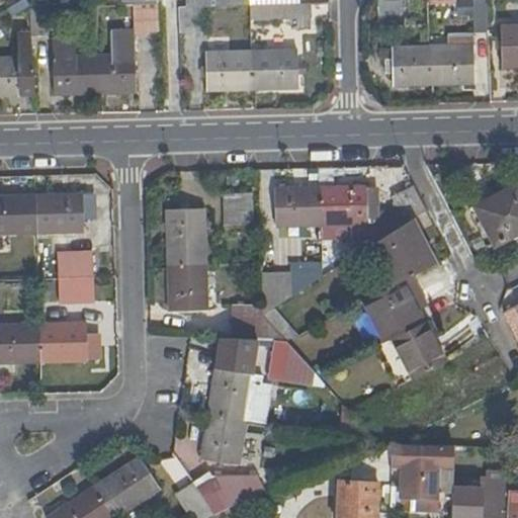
[(29,1),(28,0),(6,0),(5,1),(12,13),(29,1)]
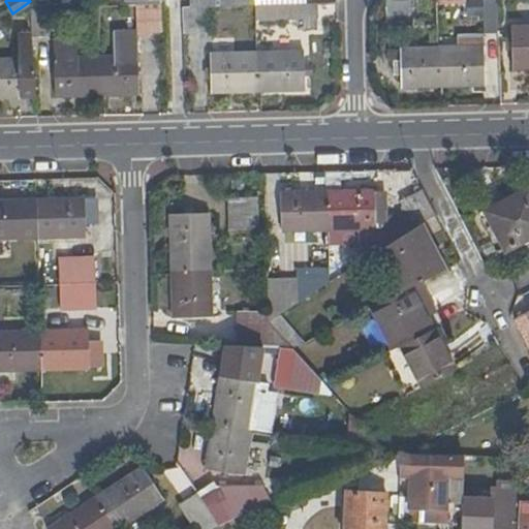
[(413,1),(412,0),(384,0),(385,25),(414,24),(413,1)]
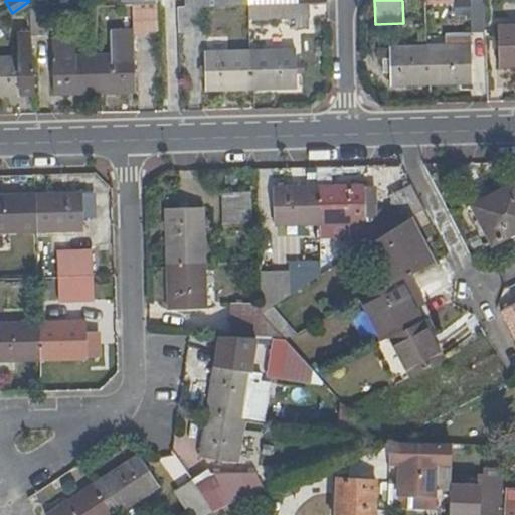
[(471,0),(473,31),(486,30),(485,0),(471,0)]
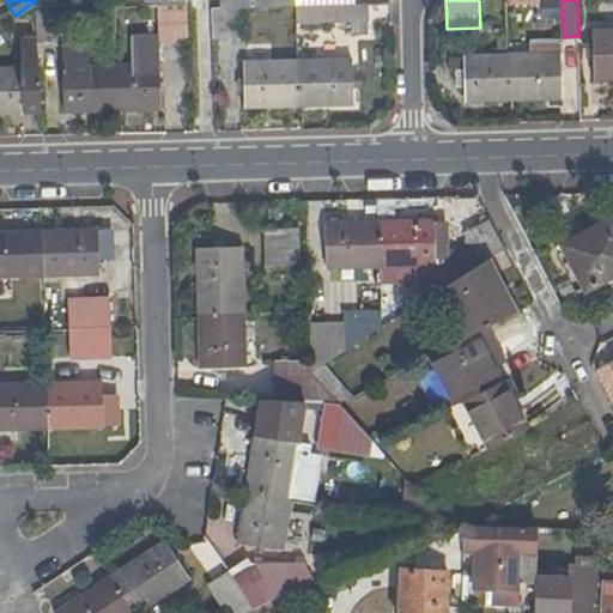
[(37,14),(53,14),(60,14),(60,2),(36,4),(37,14)]
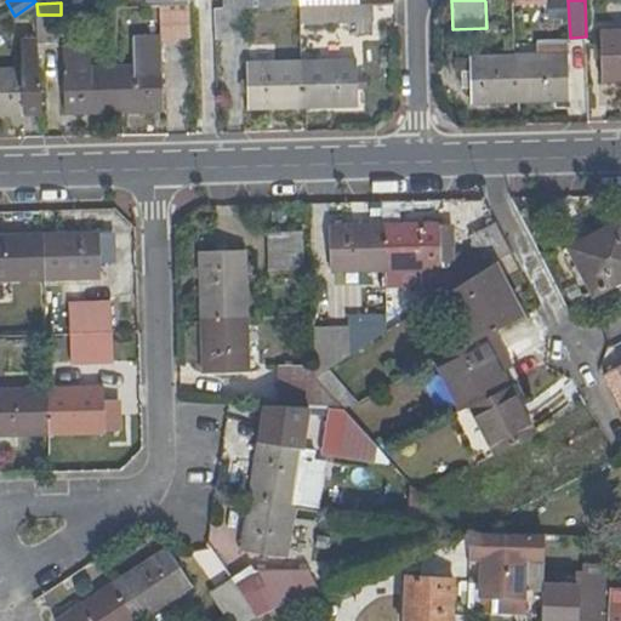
[(372,4),(302,6),(302,24),(357,22),(357,33),(372,32),(372,4)]
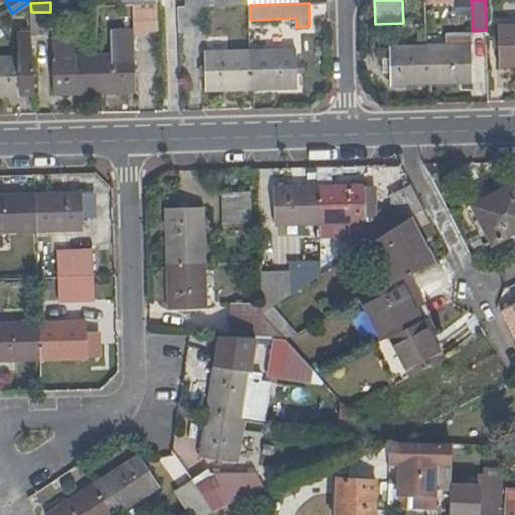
[(133,6),(134,32),(160,31),(159,5),(133,6)]
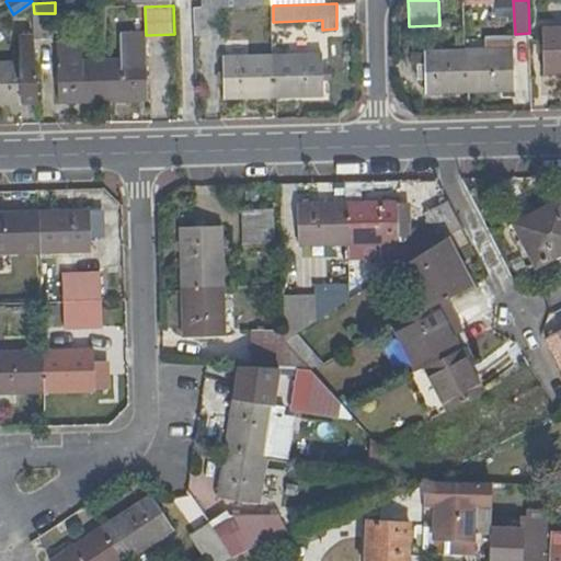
[(48,13),(34,13),(35,30),(35,38),(48,38),(48,13)]
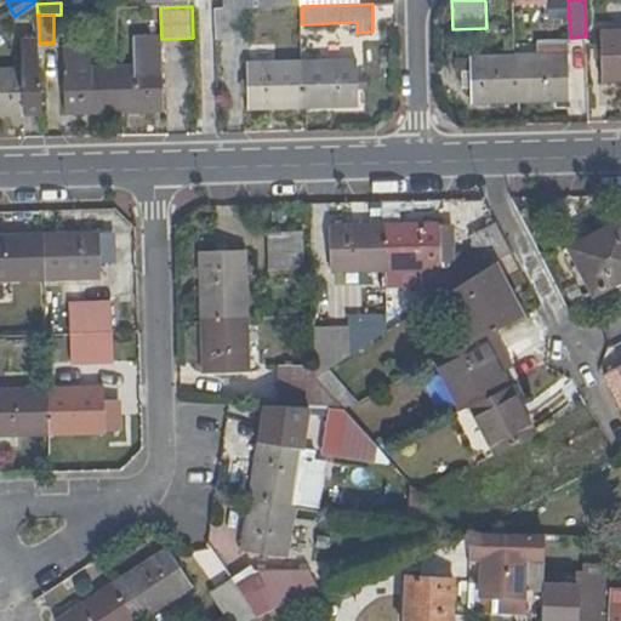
[(620,28),(602,29),(603,79),(620,78),(620,28)]
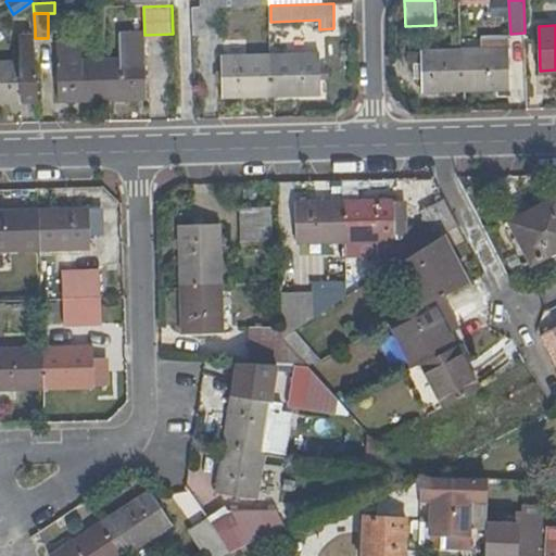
[(20,29),(21,62),(21,75),(22,100),(36,100),(35,38),(35,29),(20,29)]
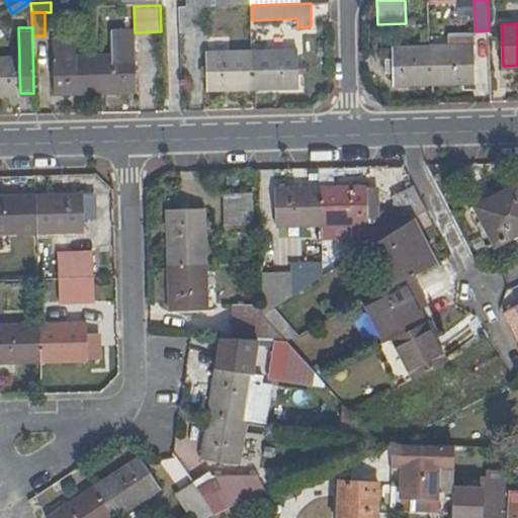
[(111,55),(100,56),(101,91),(136,90),(135,32),(111,33),(111,55)]
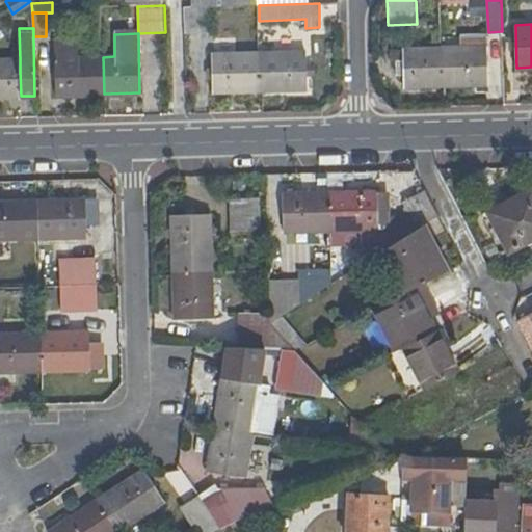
[(460,48),(486,47),(486,33),(460,34),(460,48)]
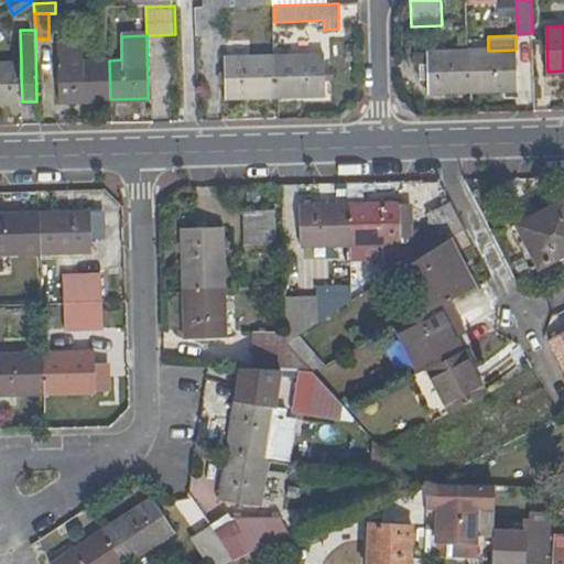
[(58,63),(84,62),(84,41),(58,42),(58,63)]
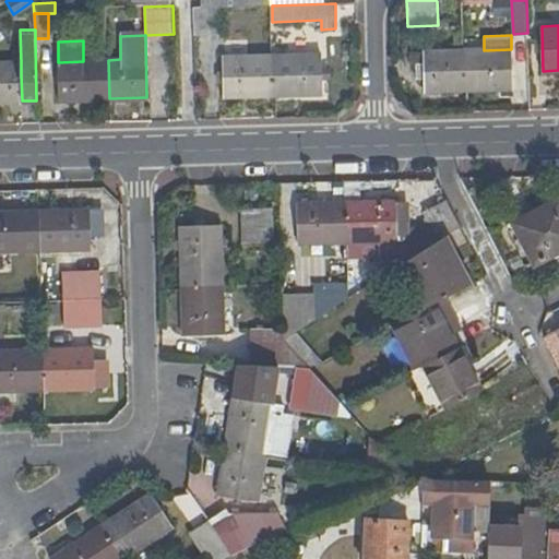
[(484,50),(463,50),(464,90),(465,90),(500,88),(500,97),(511,97),(510,88),(513,88),(512,49),(511,49),(484,50)]
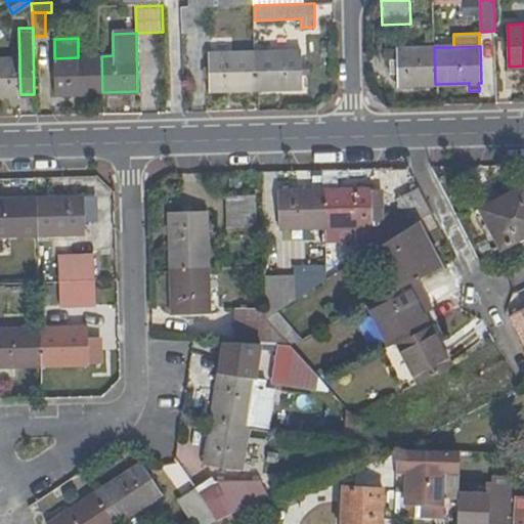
[(398,85),(435,84),(434,47),(396,48),(397,63),(390,63),(391,74),(397,74),(398,85)]
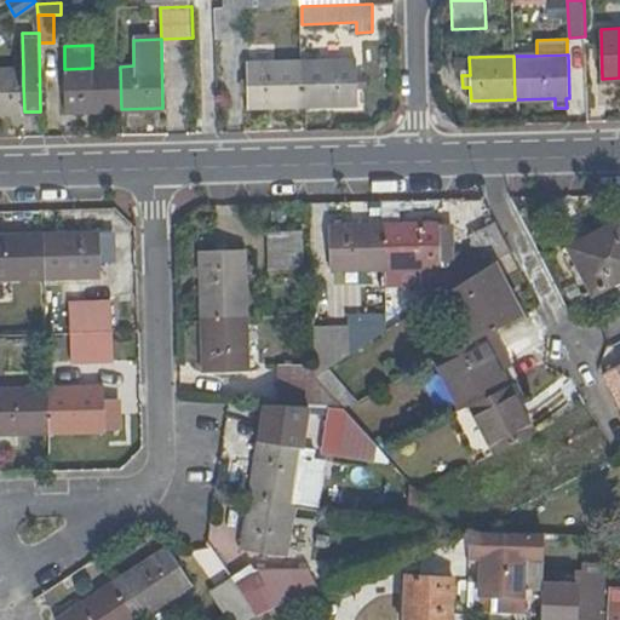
[(356,61),(302,62),(302,105),(305,105),(357,103),(356,61)]
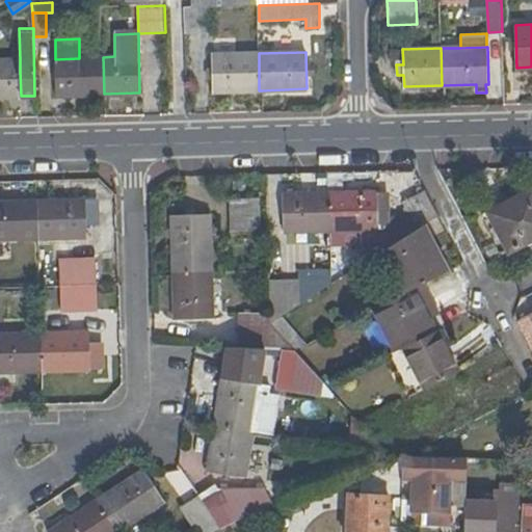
[(212,91),(259,90),(259,53),(211,54),(212,91)]
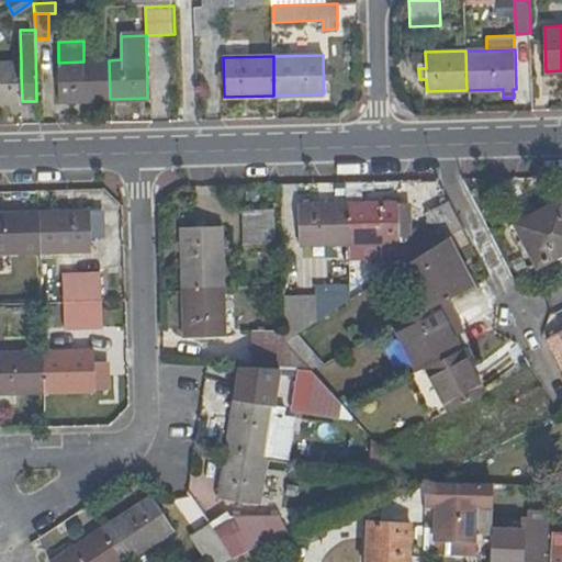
[(83,62),(58,63),(59,101),(110,99),(109,60),(83,62)]
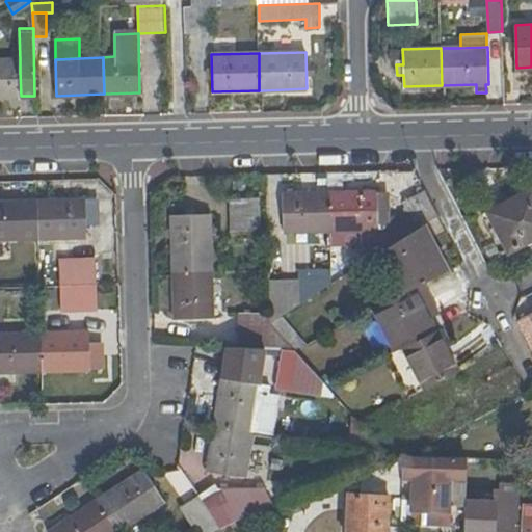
[(20,59),(0,59),(0,96),(21,96),(20,72),(20,59)]
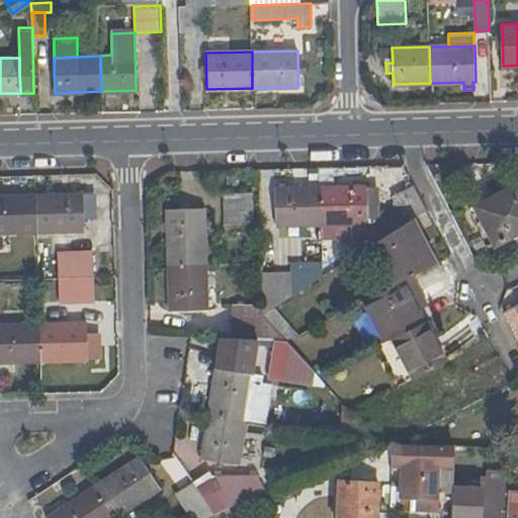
[(494,247),(517,233),(517,183),(517,182),(472,206),(494,247)]
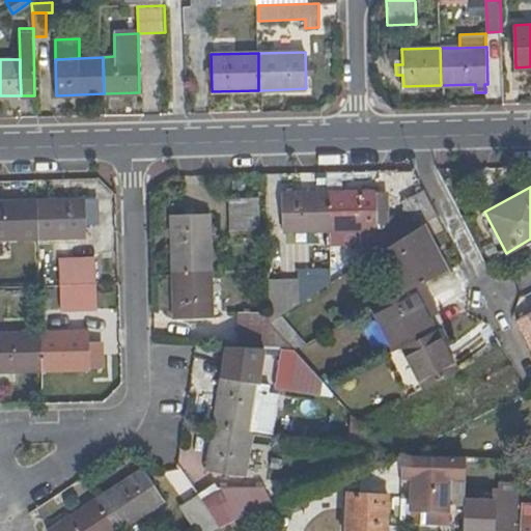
[(437,214),(422,188),(398,201),(403,211),(379,225),(390,245),(414,228),(423,223),(437,214)]
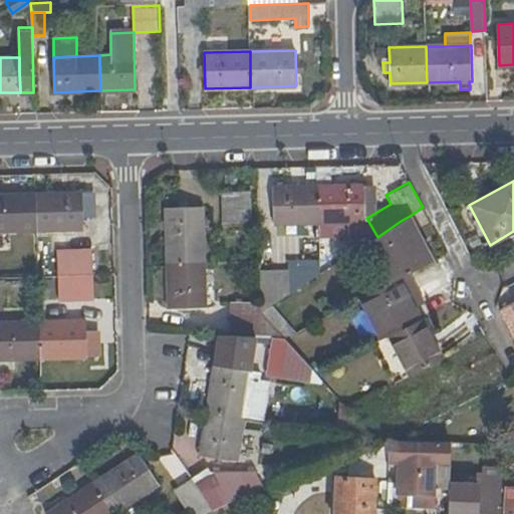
[(363,185),(318,187),(320,222),(364,221),(363,185)]
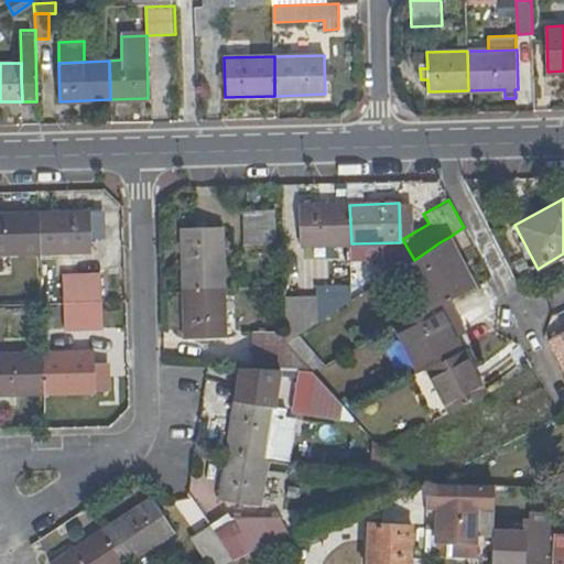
[(300,245),(351,243),(349,205),(299,206),(300,245)]
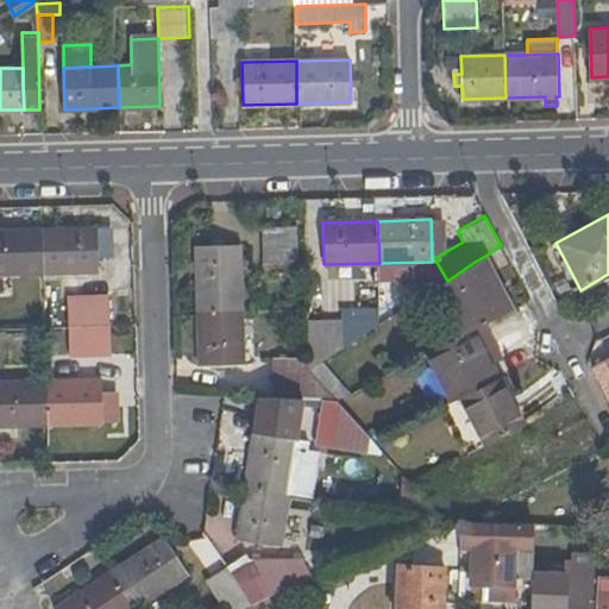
[(98,227),(43,228),(44,270),(98,269),(98,227)]
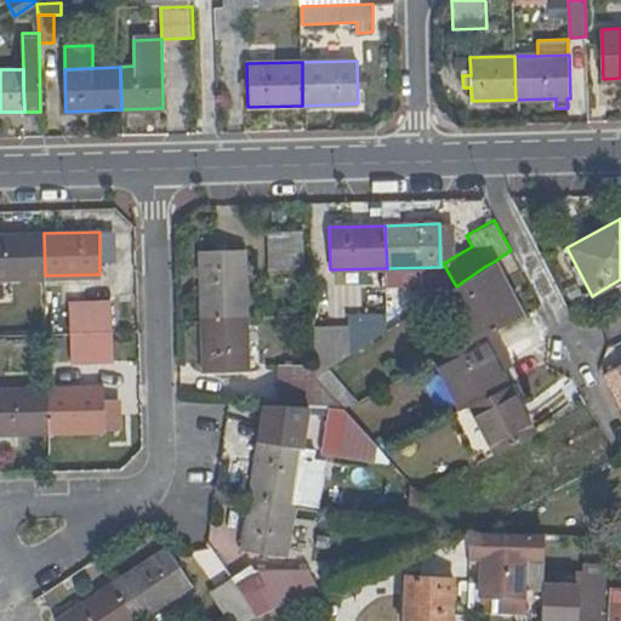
[(300,273),(298,232),(263,233),(263,273),(300,273)]
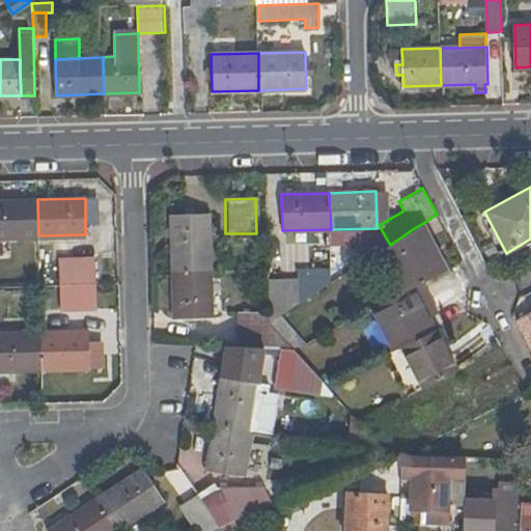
[(0,236),(38,235),(37,199),(0,199),(0,236)]
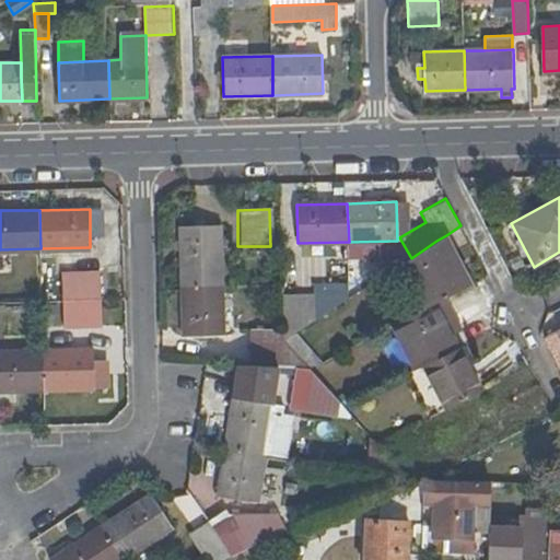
[(181,225),(183,287),(222,284),(220,223),(181,225)]
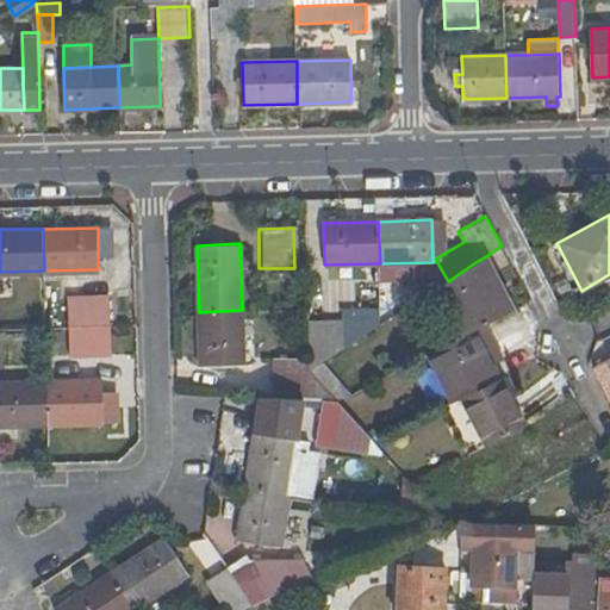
[(441,285),(467,334),(486,324),(514,310),(486,256),(475,262),(448,281),(441,285)]
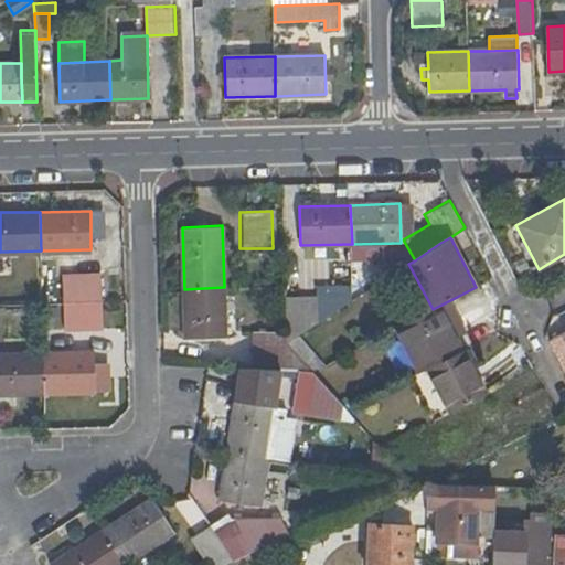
[(67,276),(68,304),(98,302),(98,275),(67,276)]
